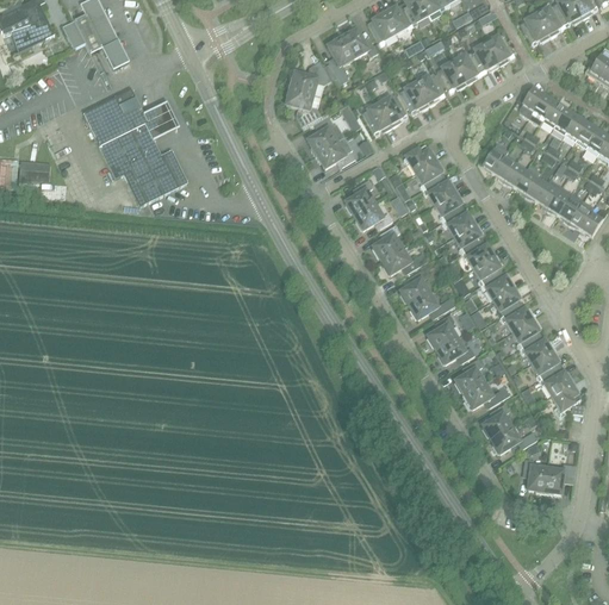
[(33,0),(0,16),(0,31),(1,31),(2,35),(11,32),(17,51),(18,52),(44,38),(53,33),(38,5),(36,0),(33,0)]
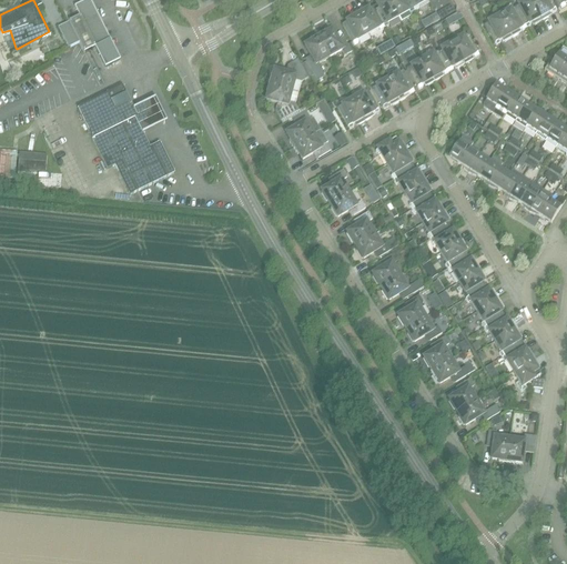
[(68,19),(78,40),(82,50),(95,43),(108,37),(89,0),(80,0),(73,3),(79,13),(68,19)]
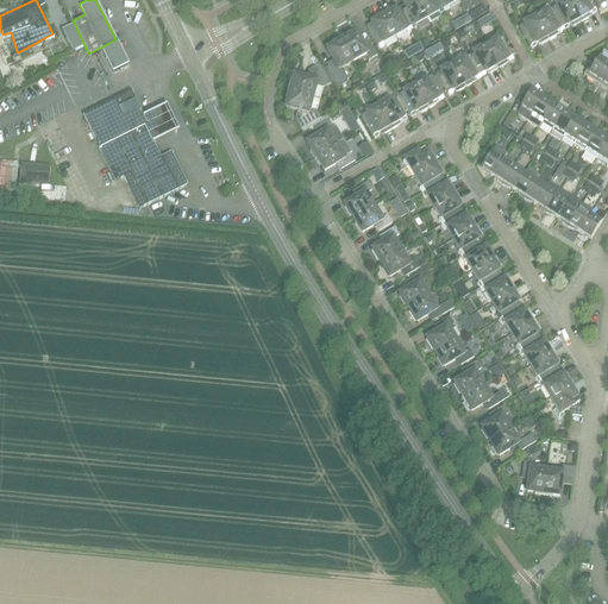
[(399,5),(412,26),(417,24),(415,23),(426,17),(417,0),(407,0),(399,5)]
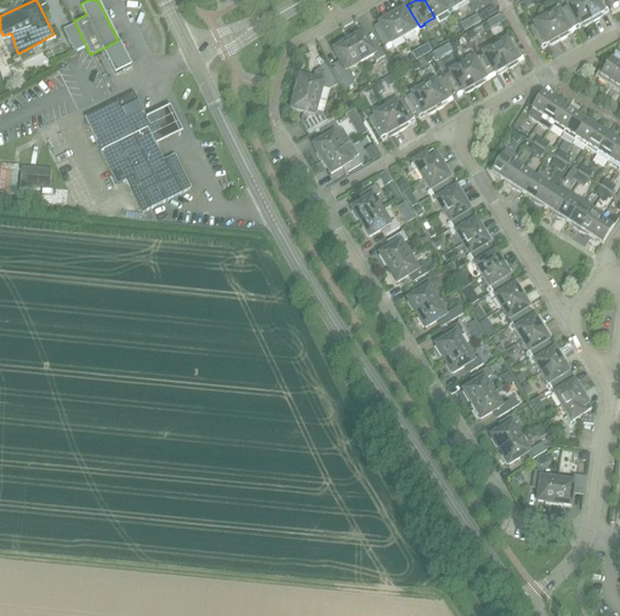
[(425,0),(434,17),(436,17),(438,21),(449,15),(448,11),(451,9),(447,0),(425,0)]
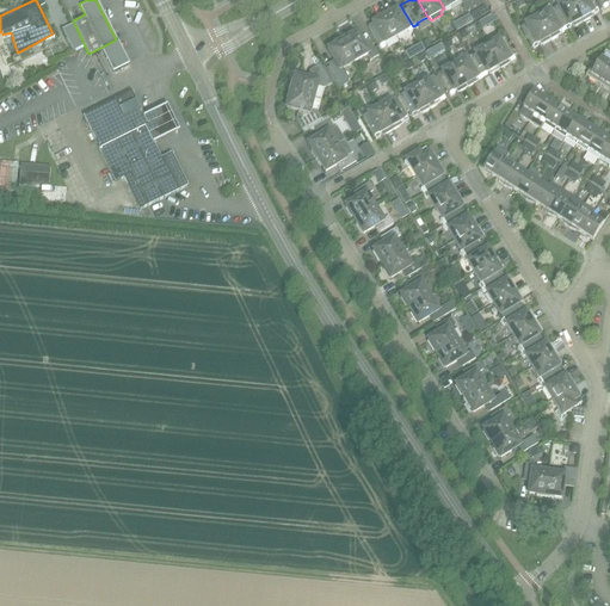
[(558,0),(552,4),(566,28),(570,25),(568,23),(572,20),(574,24),(583,19),(571,0),(558,0)]
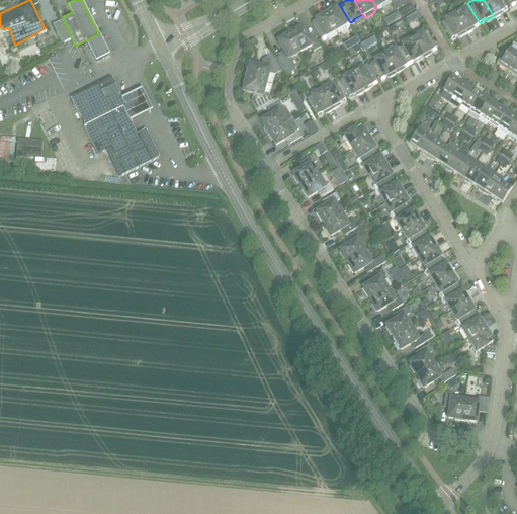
[(484,0),(494,16),(500,12),(499,9),(502,8),(503,10),(507,8),(505,5),(506,5),(503,0),(484,0)]
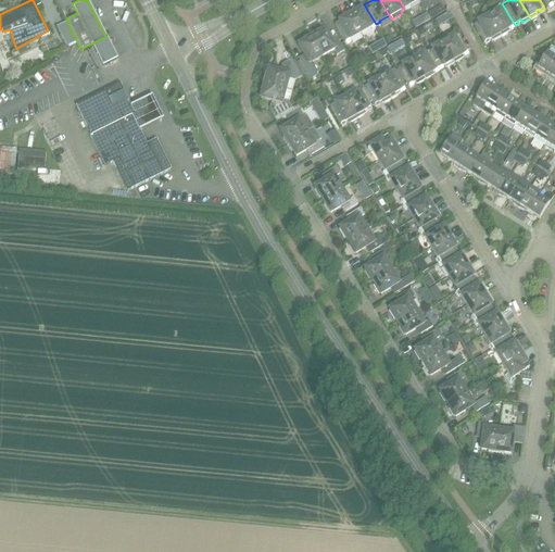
[(488,12),(501,34),(507,29),(505,27),(509,25),(511,27),(515,25),(502,3),(488,12)]
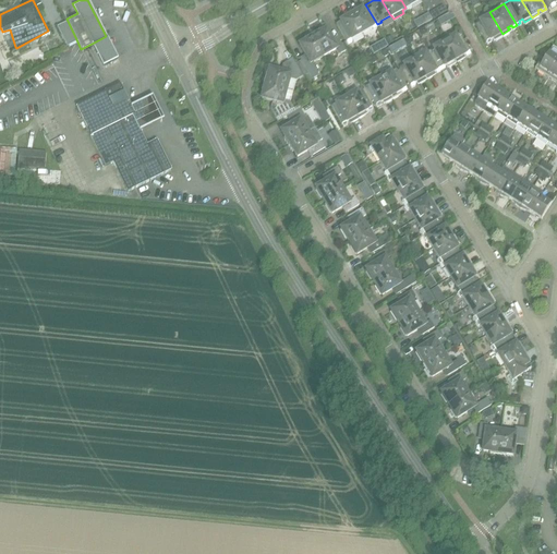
[(349,10),(362,32),(372,26),(373,27),(377,24),(365,4),(358,9),(355,5),(349,10)]
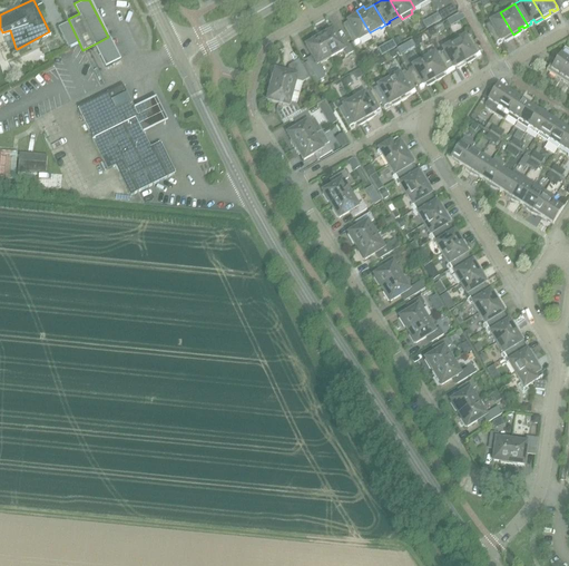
[(359,38),(370,32),(356,10),(349,13),(351,17),(342,21),(352,39),(353,39),(354,42),(360,39),(359,38)]
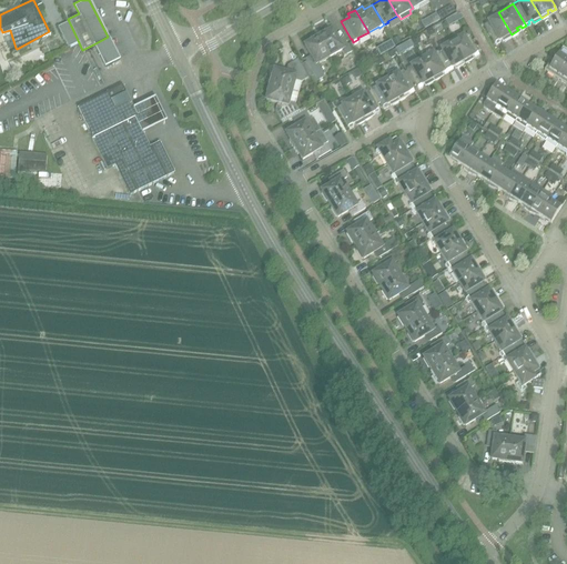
[(504,39),(512,34),(498,12),(485,19),(486,21),(483,22),(494,41),(495,42),(499,40),(498,38),(502,36),(504,39)]
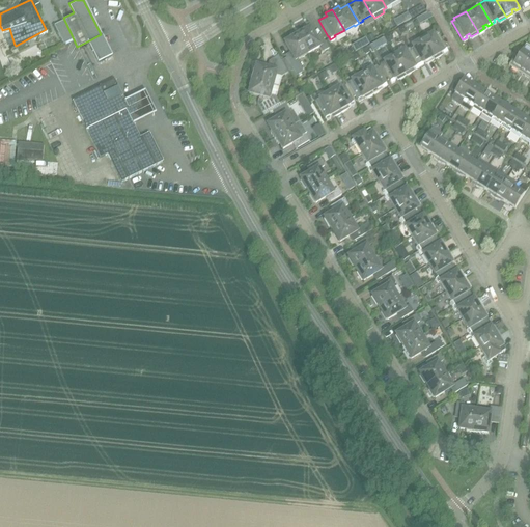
[(401,12),(393,18),(396,24),(406,20),(401,12)]
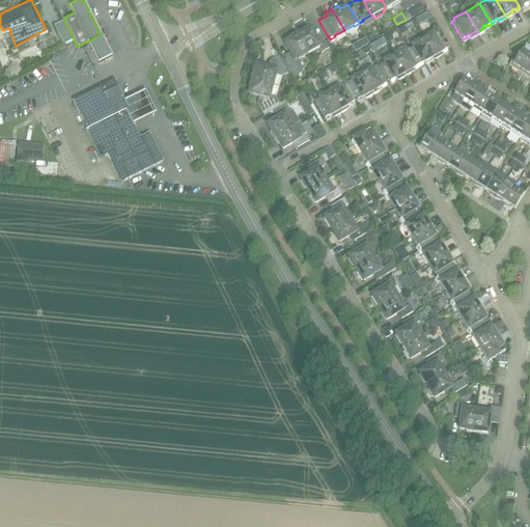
[(54,22),(63,42),(73,37),(63,18),(54,22)]
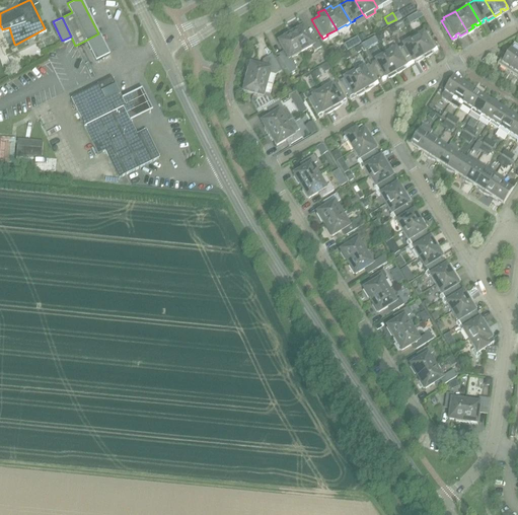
[(290,30),(301,51),(311,45),(314,49),(320,45),(314,33),(309,37),(303,25),(297,28),(296,27),(290,30)]
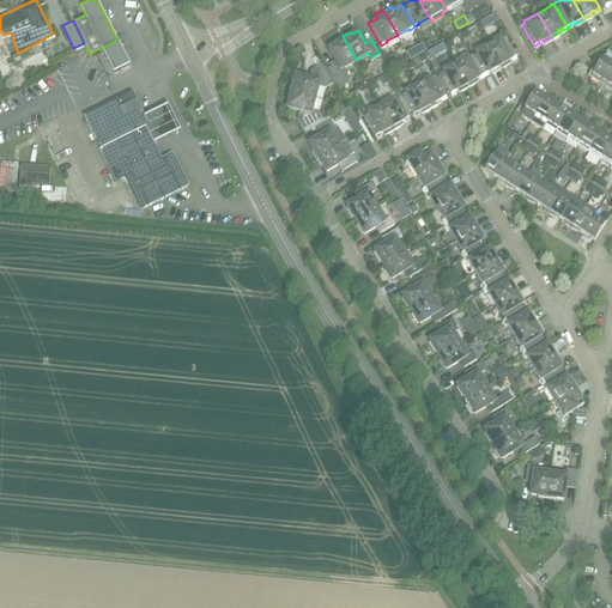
[(486,42),(500,67),(508,62),(507,59),(510,56),(511,59),(516,56),(515,54),(504,34),(501,36),(500,35),(486,42)]
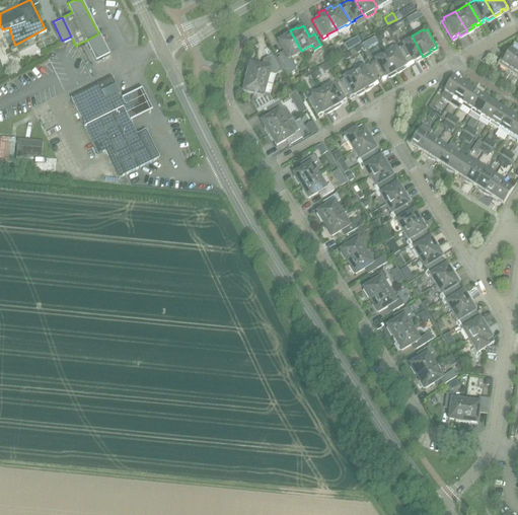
[(363,29),(357,33),(360,39),(366,35),(363,29)]
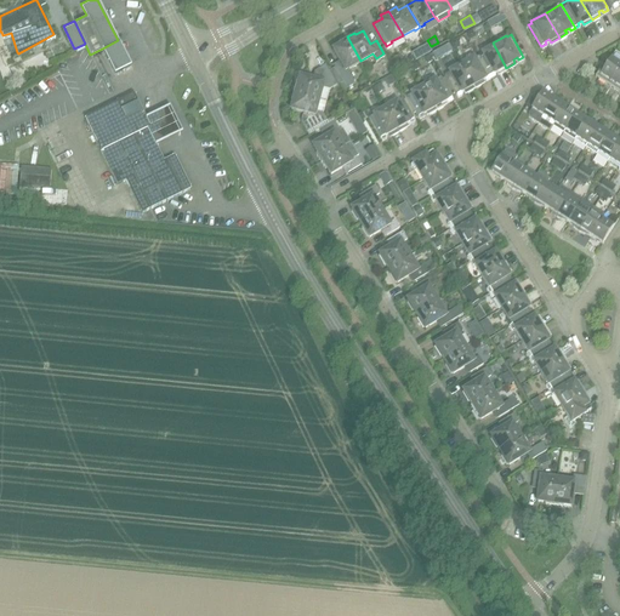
[(455,35),(449,40),(451,45),(453,46),(460,43),(455,35)]
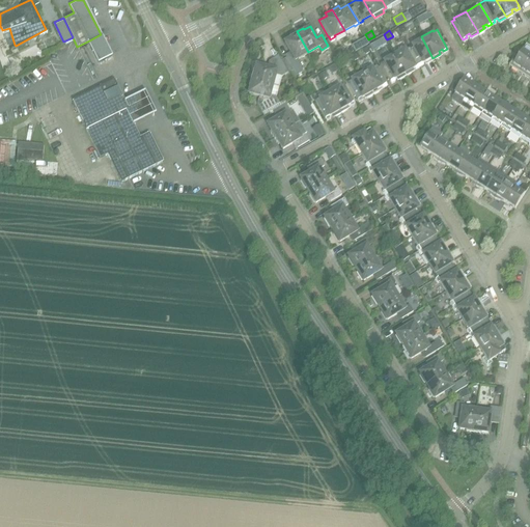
[(297,58),(308,52),(297,31),(289,35),(290,36),(284,39),(291,52),(285,55),(293,67),(296,74),(303,70),(297,58)]
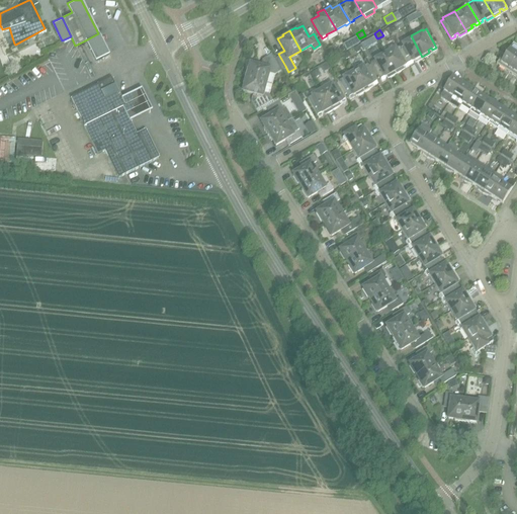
[(98,33),(87,39),(95,57),(107,51),(98,33)]
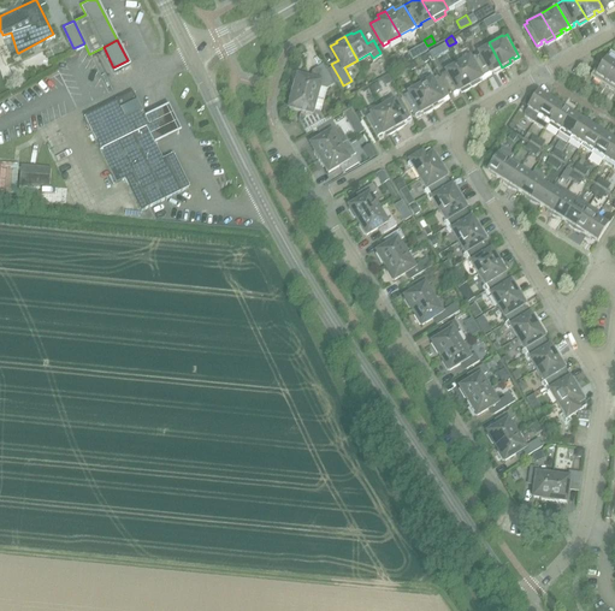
[(472,52),(486,76),(491,72),(489,70),(494,67),(495,71),(502,67),(489,42),(472,52)]
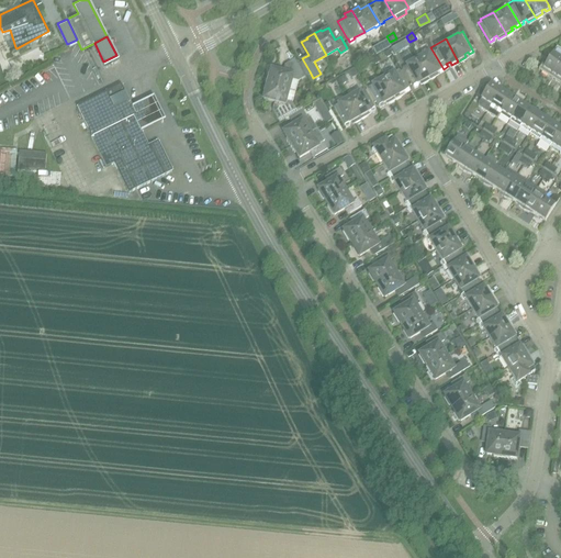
[(378,41),(371,44),(376,52),(381,48),(378,41)]
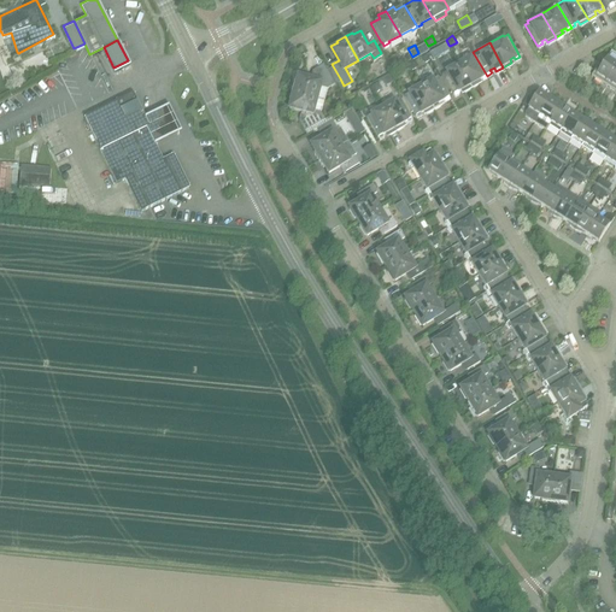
[(434,47),(428,51),(430,57),(438,53),(434,47)]
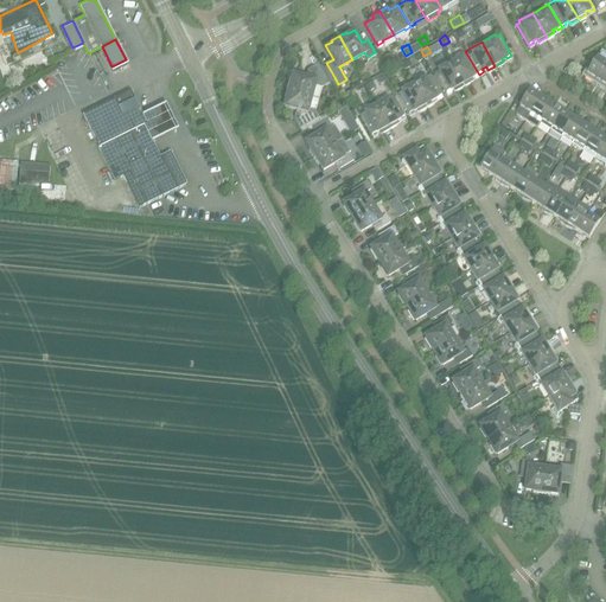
[(419,49),(413,52),(416,59),(422,56),(419,49)]
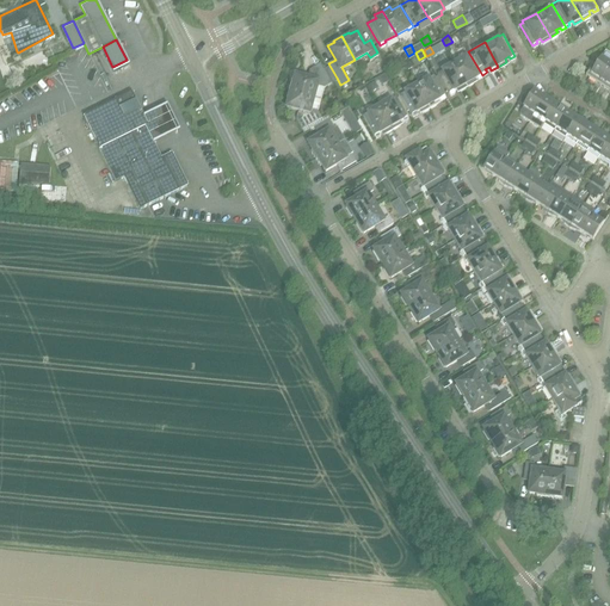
[(587,74),(609,88),(609,51),(604,49),(597,60),(587,74)]
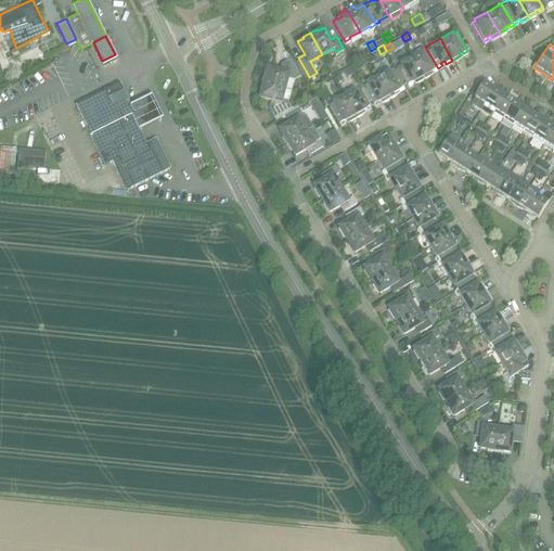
[(356,47),(348,51),(353,60),(361,55),(356,47)]
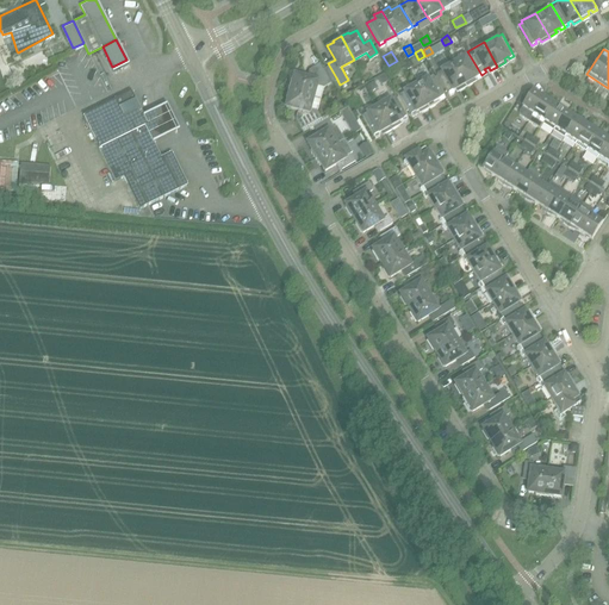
[(452,60),(465,85),(473,80),(472,76),(476,75),(477,78),(482,75),(467,51),(452,60)]
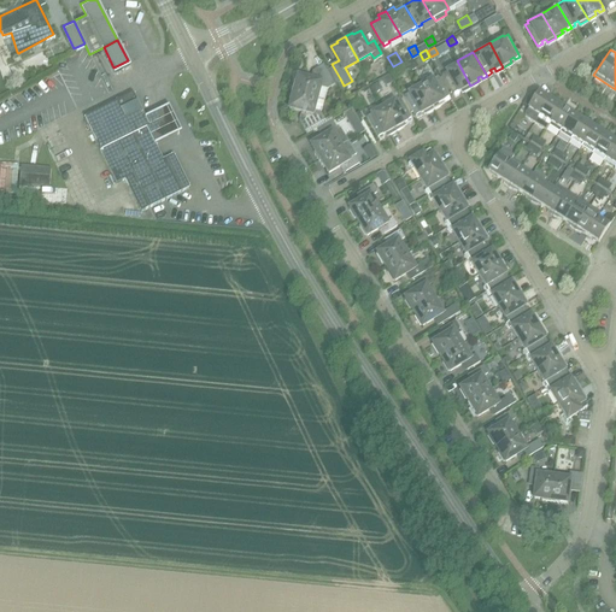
[(411,58),(408,59),(412,68),(417,64),(414,57),(412,57),(411,58)]
